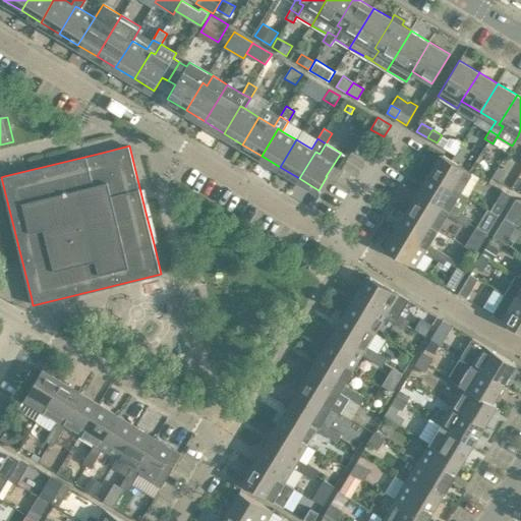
[(458,164),(459,164),(444,155),(432,174),(468,195),(479,176),(461,165),(461,166),(458,164)]
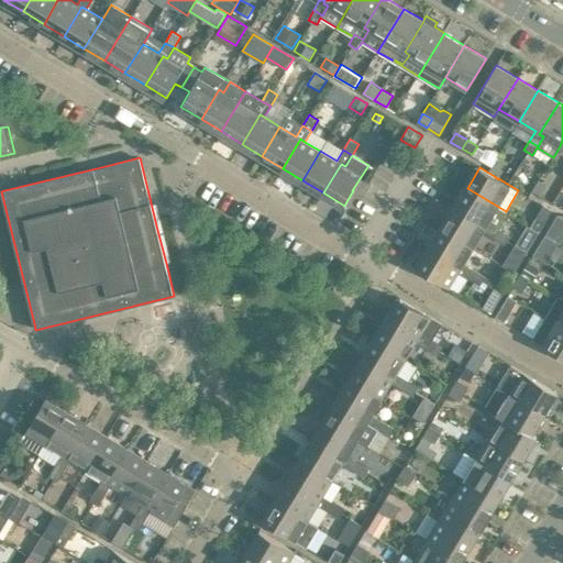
[(547,184),(540,179),(532,191),(540,196),(547,184)]
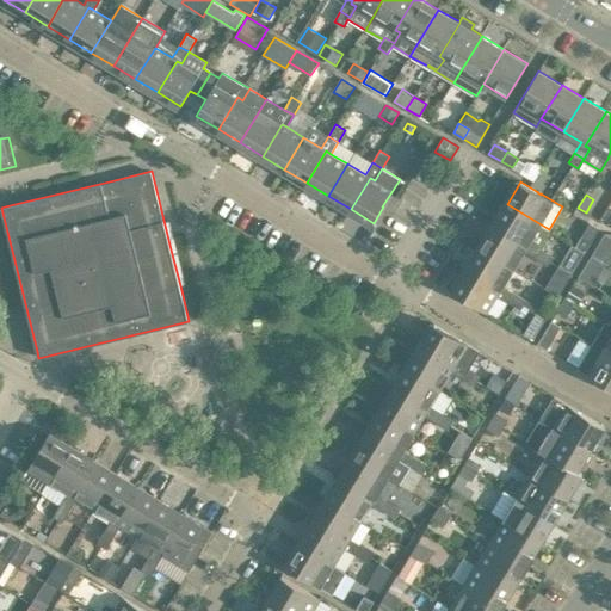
[(550,230),(549,229),(507,204),(493,226),(526,246),(524,251),(536,258),(541,248),(539,248),(550,230)]
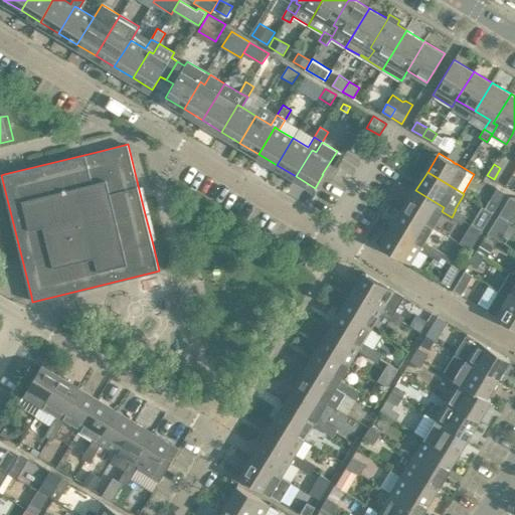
[(505,193),(497,188),(485,207),(494,212),(505,193)]
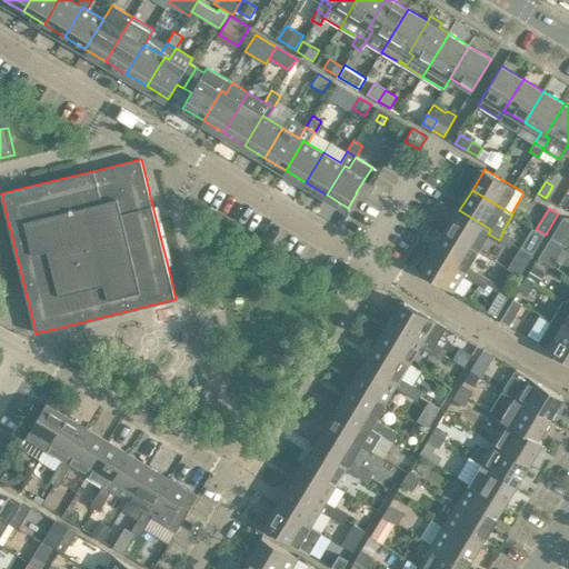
[(490,229),(459,210),(447,231),(478,250),(488,233),(490,229)]
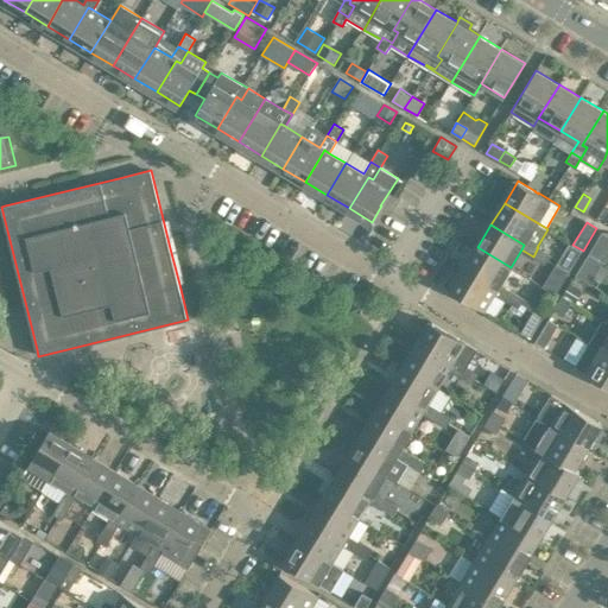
[(569,242),(556,264),(570,272),(576,261),(583,251),(572,245),(569,242)]
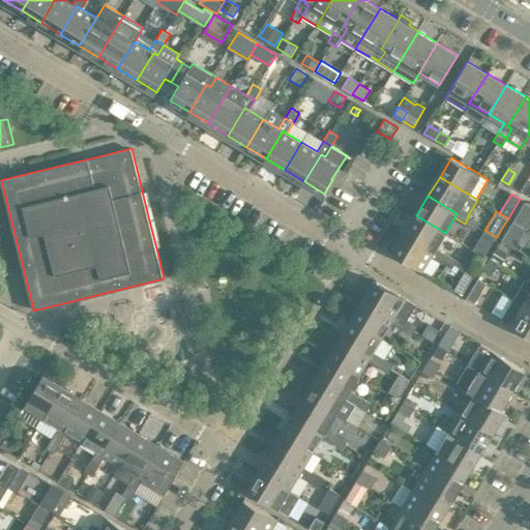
[(445,233),(416,215),(405,234),(434,252),(432,256),(441,262),(446,254),(436,247),(445,233)]
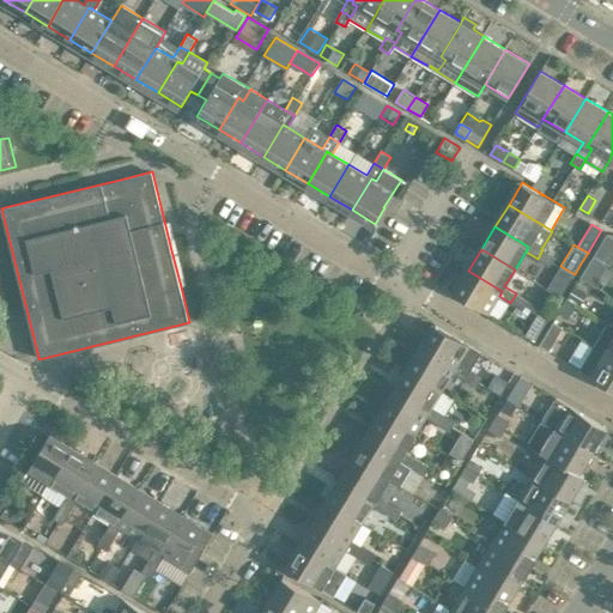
[(542,249),(538,259),(550,266),(556,256),(542,249)]
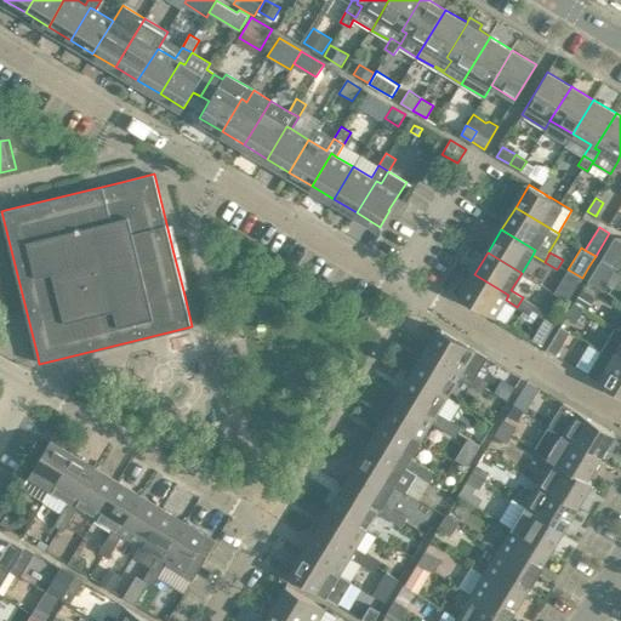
[(461,297),(477,307),(495,318),(506,300),(508,295),(474,274),(461,297)]
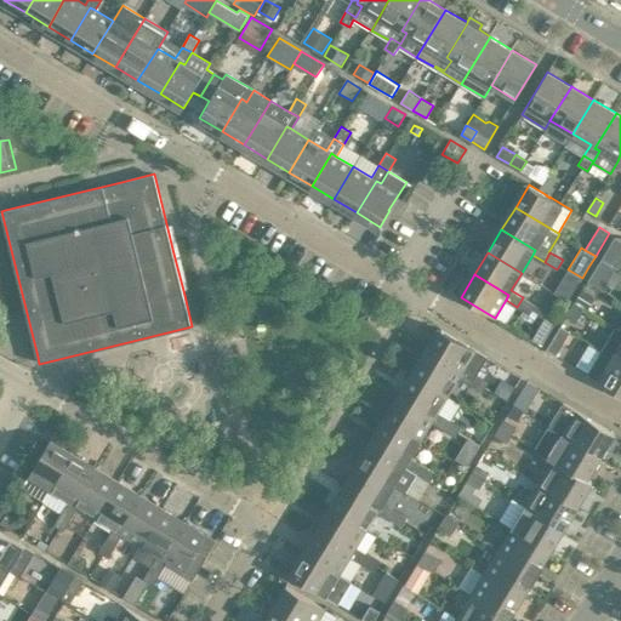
[(582,289),(575,301),(588,309),(596,296),(582,289)]
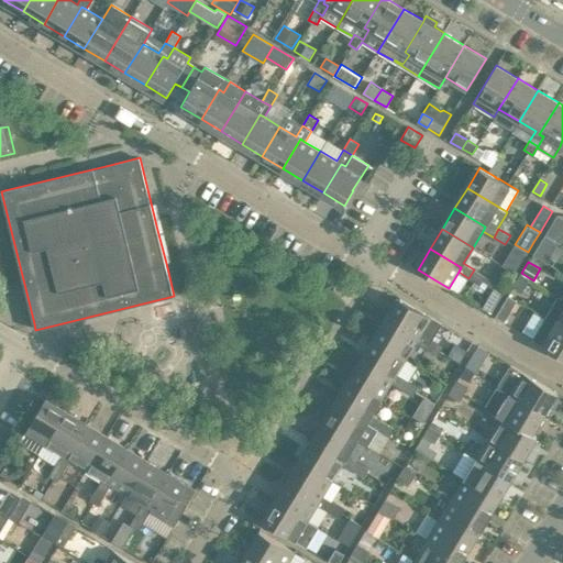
[(344,284),(340,269),(327,273),(330,287),(340,285),(344,284)]
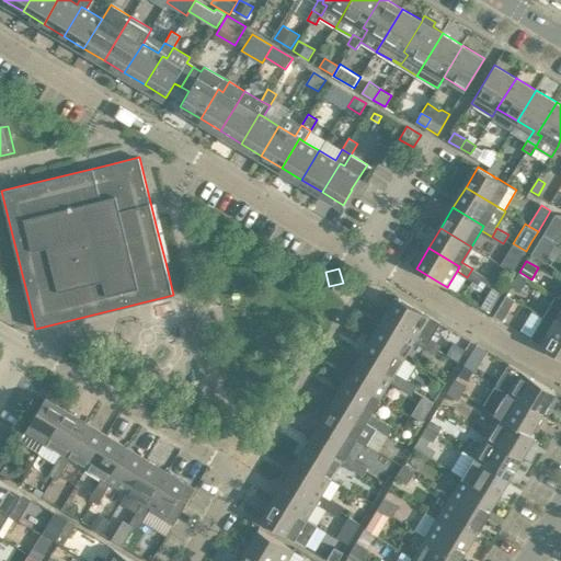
[(479,284),(483,275),(472,268),(467,277),(479,284)]
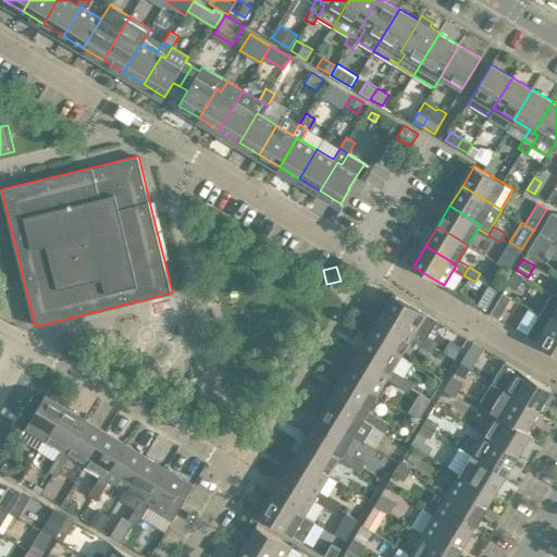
[(515,272),(508,283),(517,287),(523,276),(515,272)]
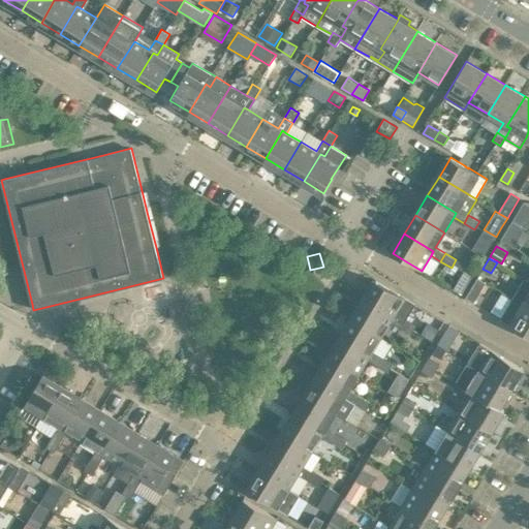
[(460,294),(472,275),(466,272),(455,290),(460,294)]
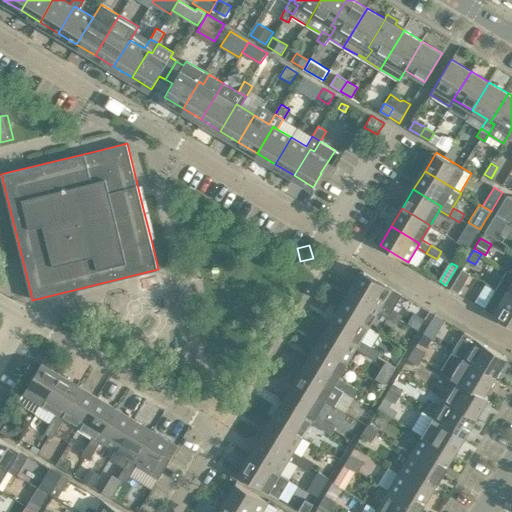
[(470,273),(462,268),(457,277),(465,282),(470,273)]
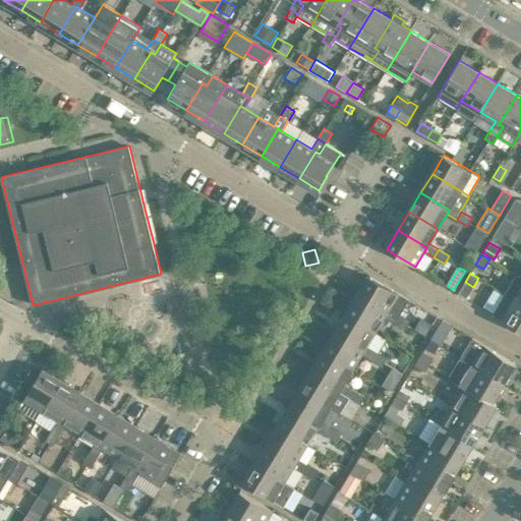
[(384,284),(370,276),(359,295),(388,312),(385,316),(395,323),(400,314),(409,299),(384,284)]
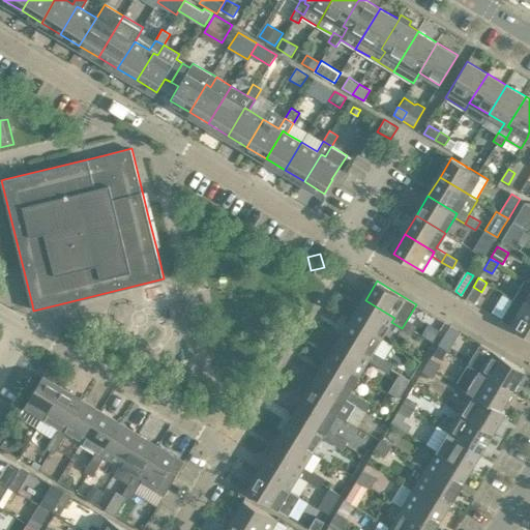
[(526,281),(514,300),(529,308),(529,283),(526,281)]
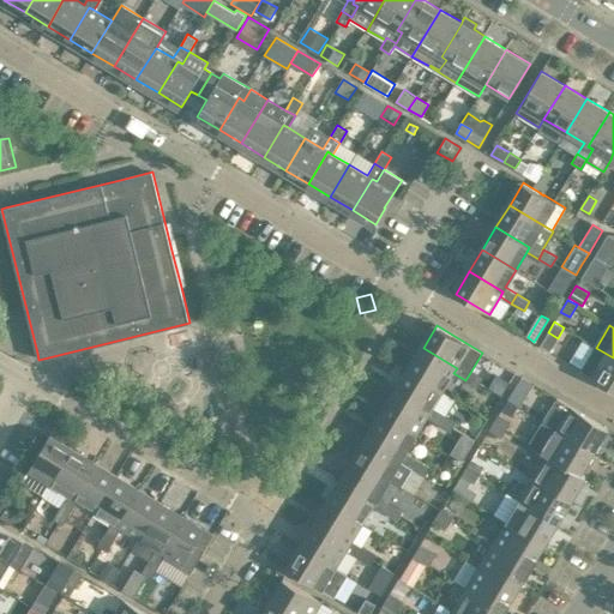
[(540,345),(549,351),(558,338),(548,332),(540,345)]
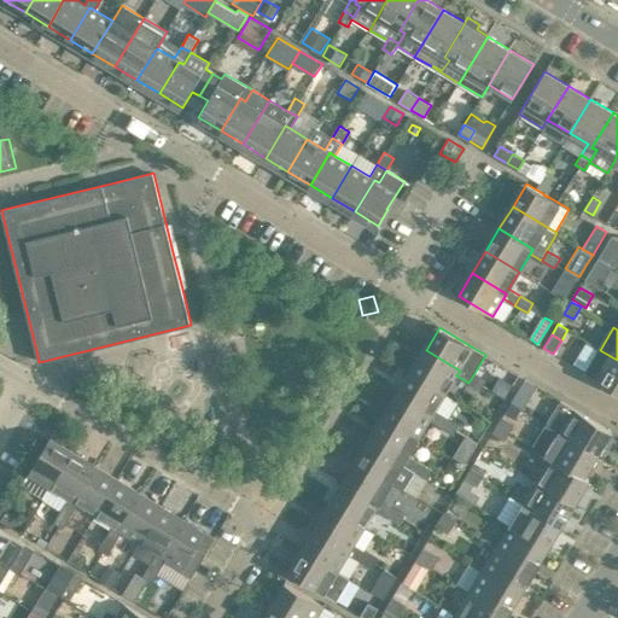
[(445,392),(456,375),(460,371),(426,350),(412,372),(445,392)]
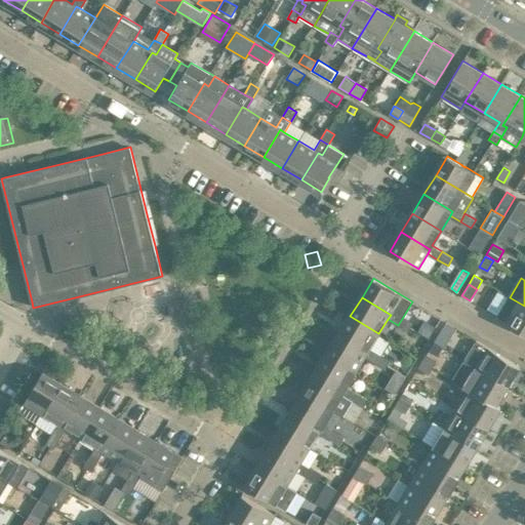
[(524,306),(510,297),(497,317),(524,333),(524,306)]
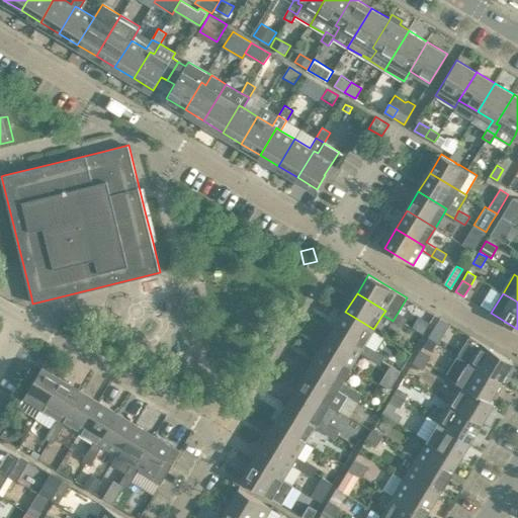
[(183,305),(181,294),(165,298),(167,308),(183,305)]
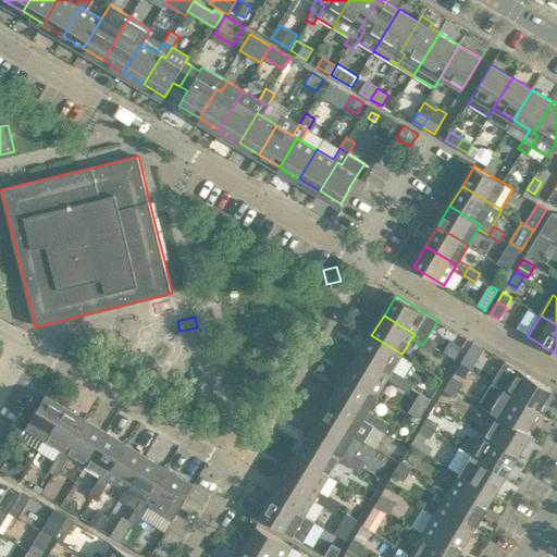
[(401,354),(371,335),(359,356),(390,374),(387,379),(398,385),(403,376),(393,370),(401,354)]
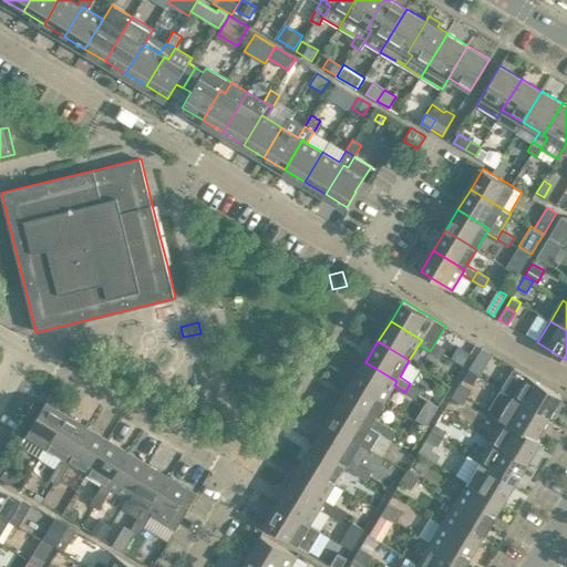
[(435,342),(430,351),(441,358),(446,349),(435,342)]
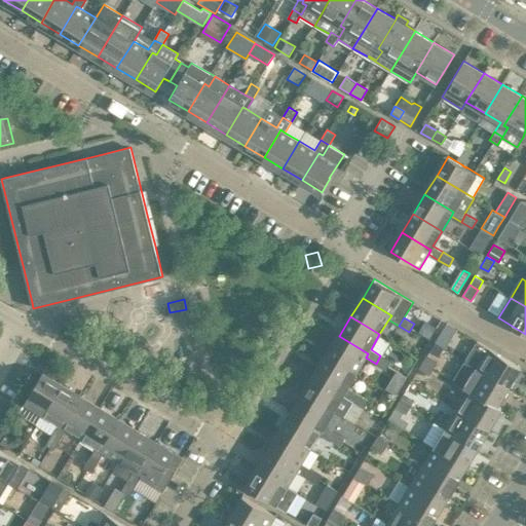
[(457,329),(447,323),(435,342),(436,343),(444,348),(445,348),(457,329)]
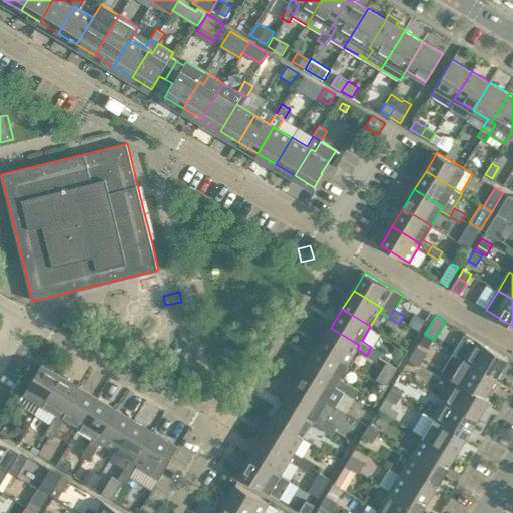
[(418,317),(413,326),(420,331),(425,322),(418,317)]
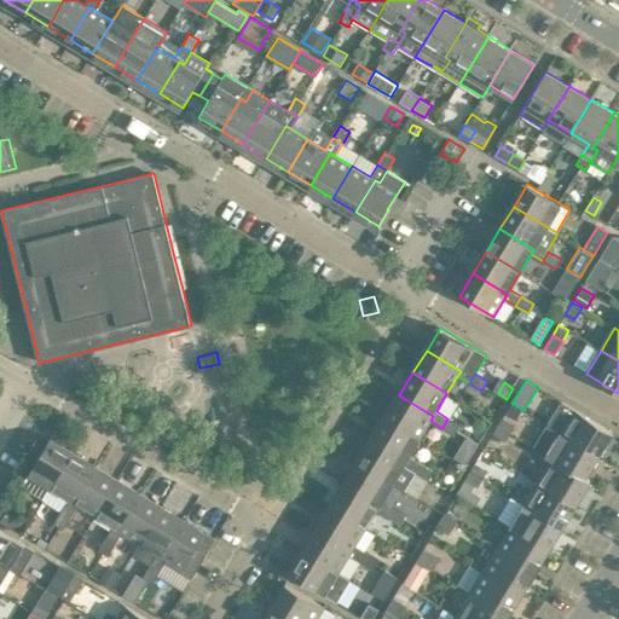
[(431,421),(433,416),(399,395),(386,417),(420,438),(431,421)]
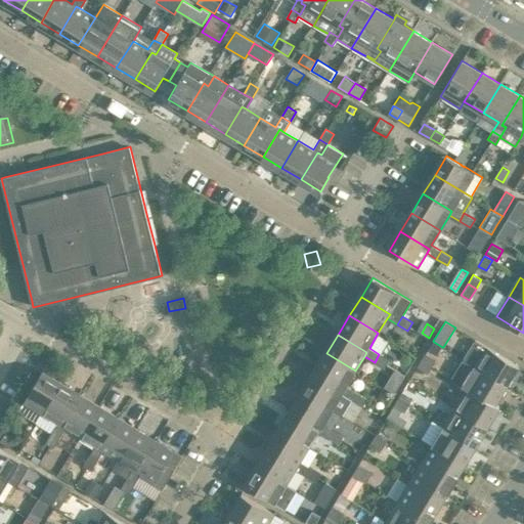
[(464,359),(507,386),(519,365),(476,340),(464,359)]
